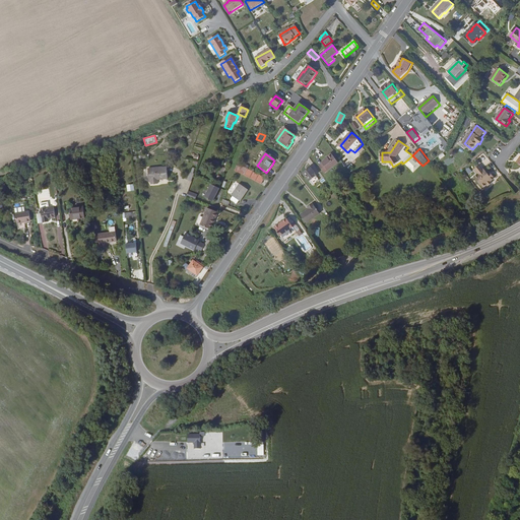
[(330,158),(328,159),(324,163),(324,164),(321,167),(326,174),(340,164),(333,153),(329,157),(330,158)]
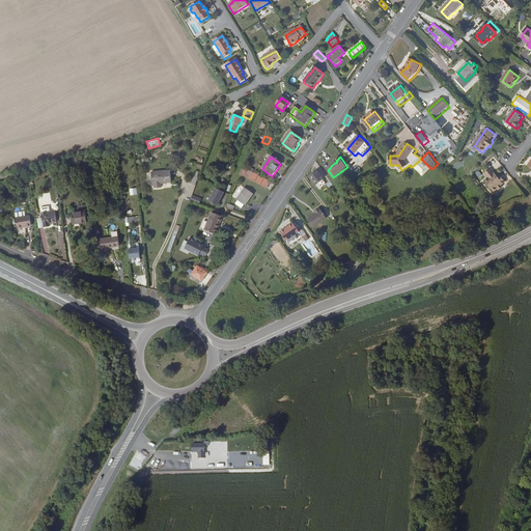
[(424,177),(431,169),(421,159),(413,166),(424,177)]
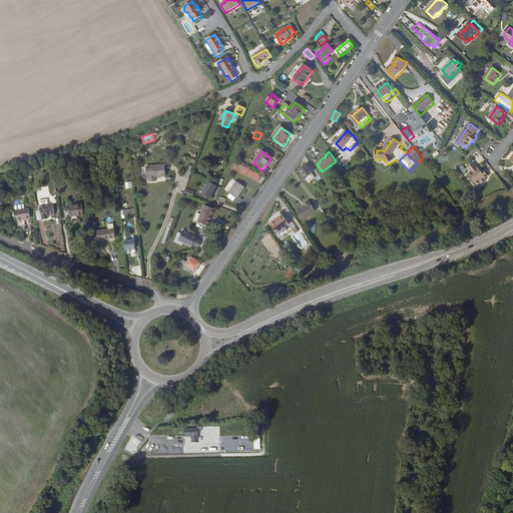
[(259,183),(262,176),(239,164),(234,162),(231,169),(259,183)]
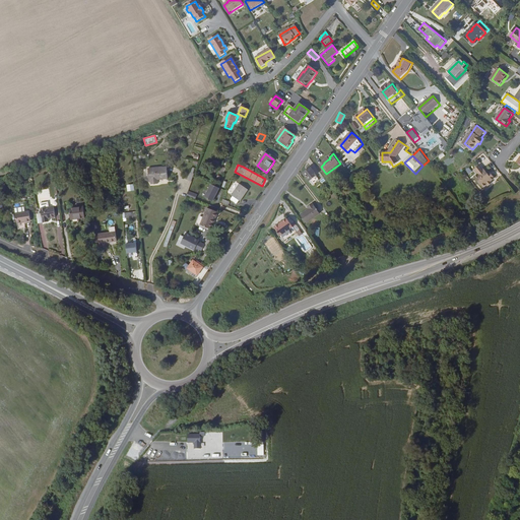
[(491,176),(490,174),(485,169),(485,170),(481,166),(475,170),(479,175),(475,177),(484,188),(489,185),(490,187),(494,183),(493,182),(496,179),(493,175),(491,176)]
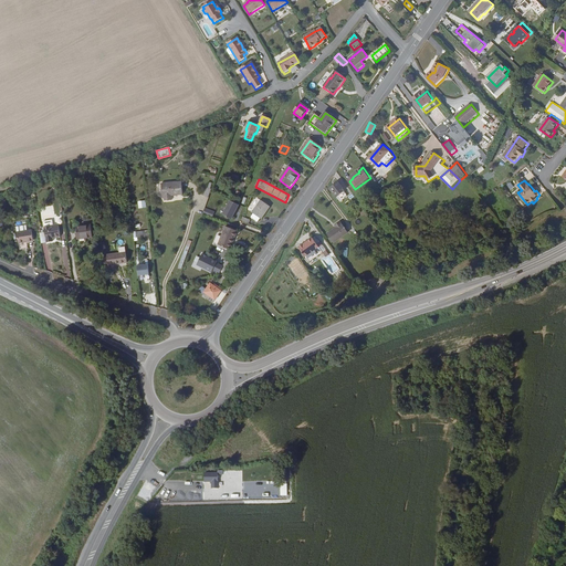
[(339,198),(346,192),(347,191),(339,182),(332,189),(339,198)]
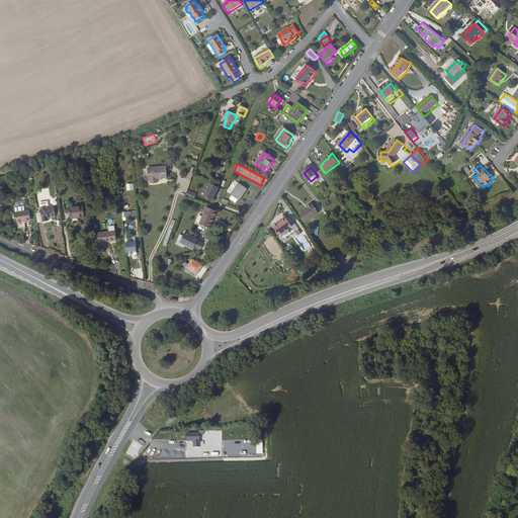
[(147,169),(148,174),(150,174),(150,181),(151,185),(157,184),(157,180),(167,179),(166,168),(147,169)]
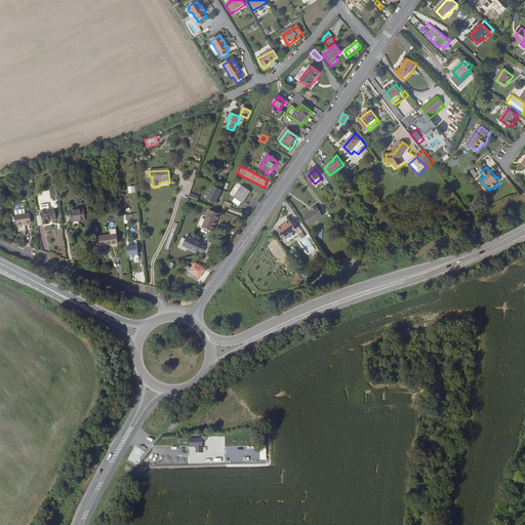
[(324,183),(321,178),(315,184),(318,188),(324,183)]
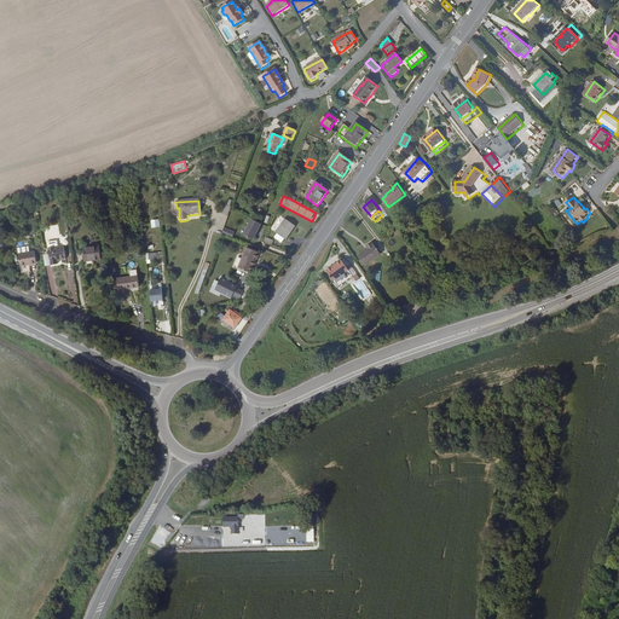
[(242,233),(253,239),(261,224),(250,218),(242,233)]
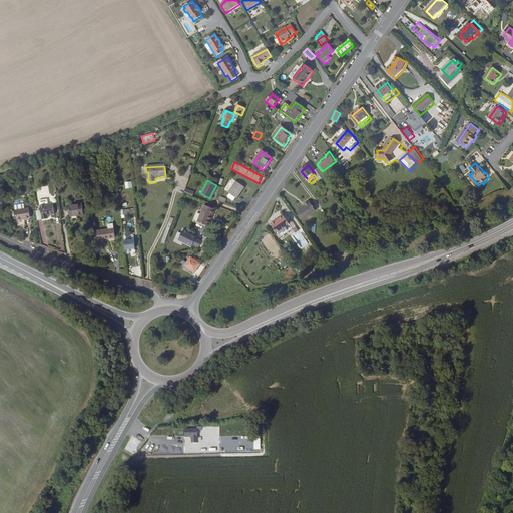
[(229,194),(235,199),(236,200),(244,188),(236,182),(228,193),(229,194)]
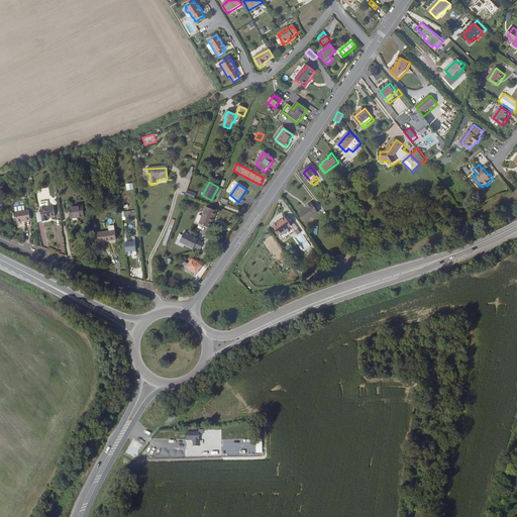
[(58,205),(57,198),(46,199),(47,207),(39,208),(41,222),(47,222),(46,218),(55,217),(53,206),(58,205)]
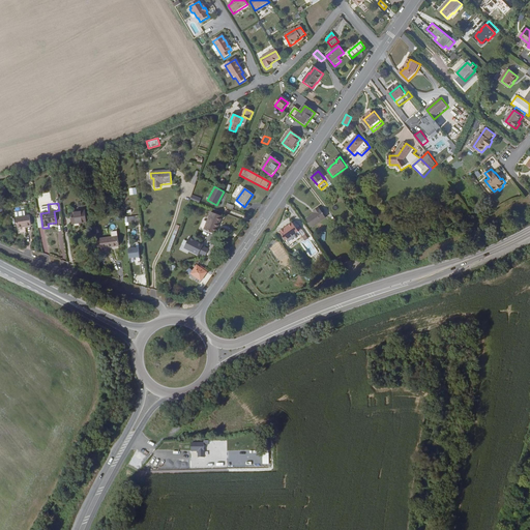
[(328,218),(321,208),(316,211),(317,213),(308,219),(315,229),(328,218)]
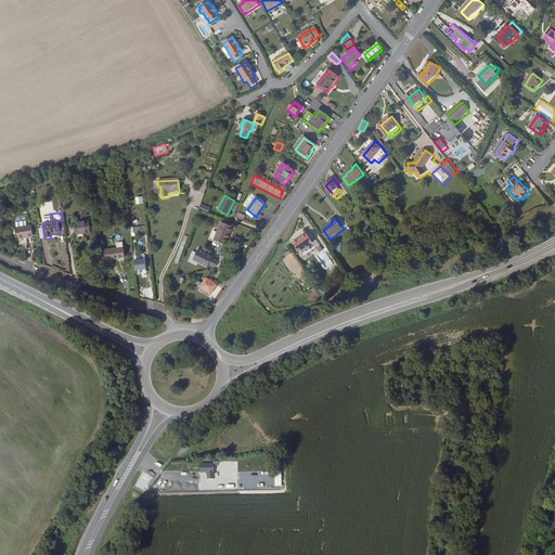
[(90,233),(89,222),(73,224),(75,235),(90,233)]
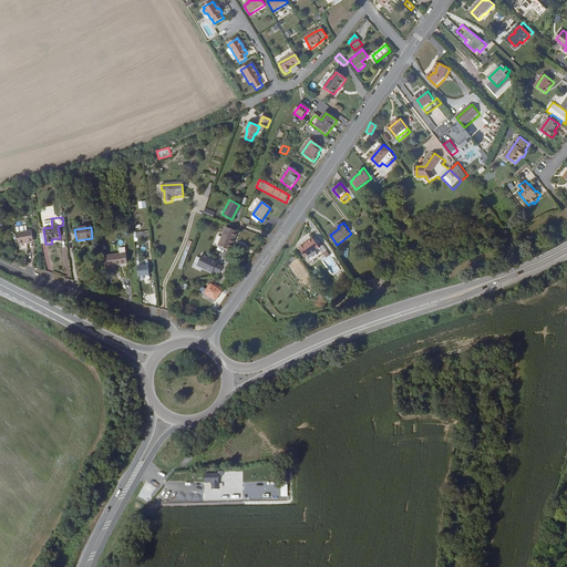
[(226,228),(223,238),(218,247),(230,251),(229,254),(233,254),(240,234),(226,228)]
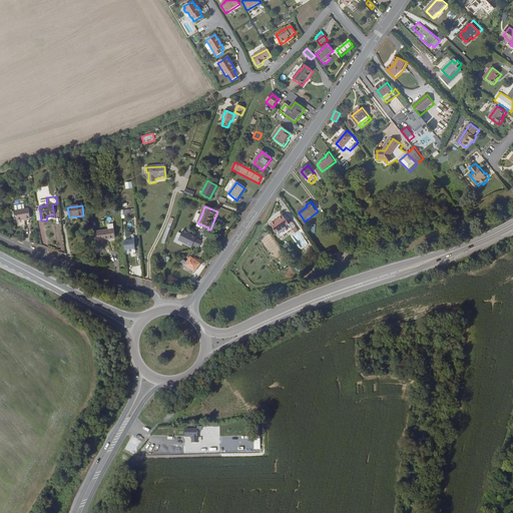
[(28,209),(24,210),(15,211),(14,211),(16,221),(25,219),(30,218),(28,209)]
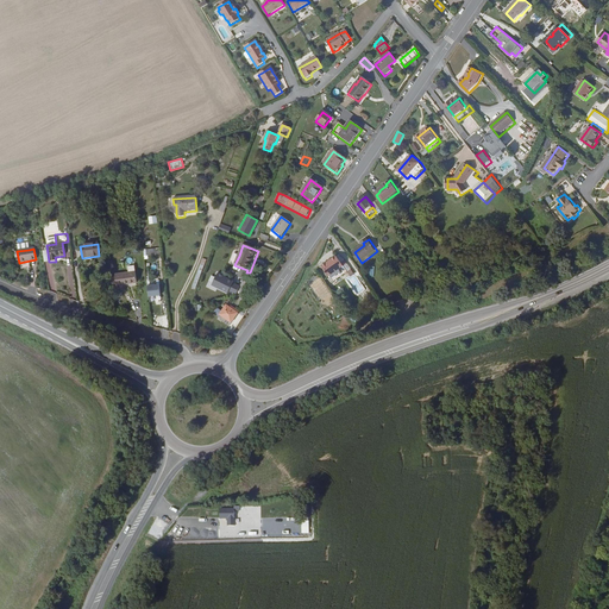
[(234,265),(239,256),(234,253),(231,265),(246,272),(248,270),(234,265)]
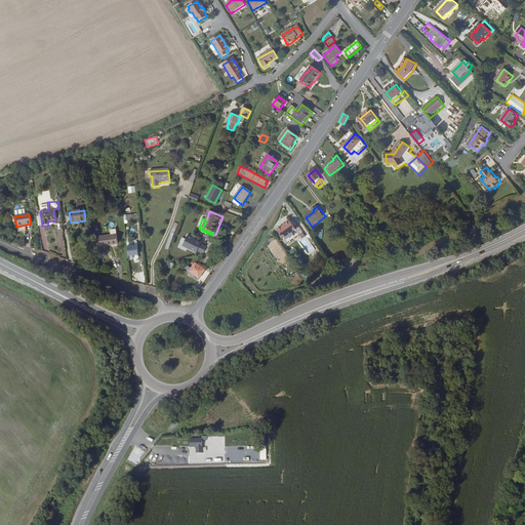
[(298,230),(294,225),(292,220),(287,225),(284,228),(284,227),(279,230),(285,239),(298,230)]
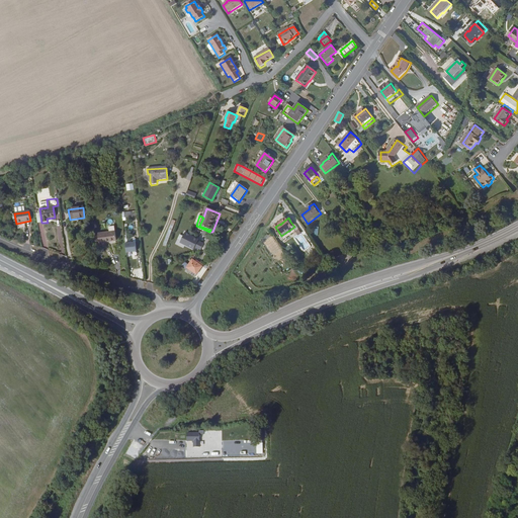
[(297,232),(294,227),(281,236),(285,241),(297,232)]
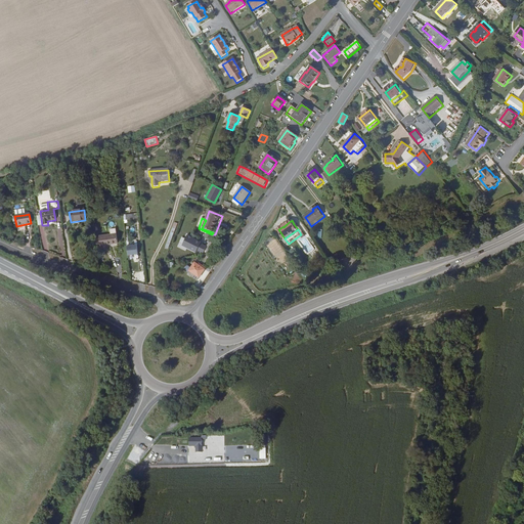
[(182,236),(177,247),(185,251),(186,248),(202,255),(207,244),(185,234),(184,237),(182,236)]
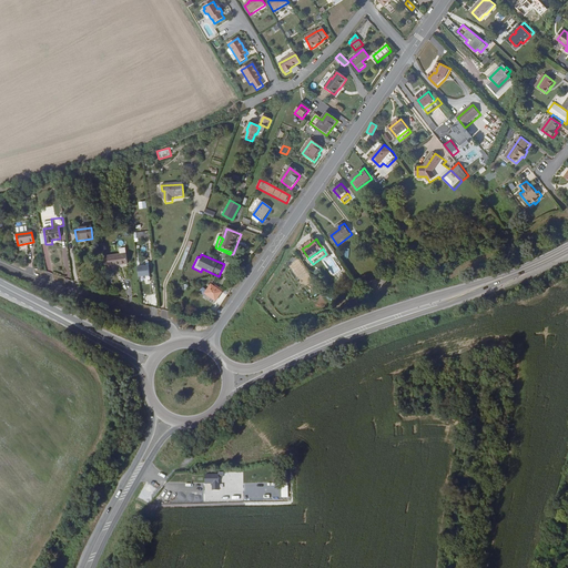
[(127,255),(120,256),(108,259),(109,269),(128,266),(127,255)]
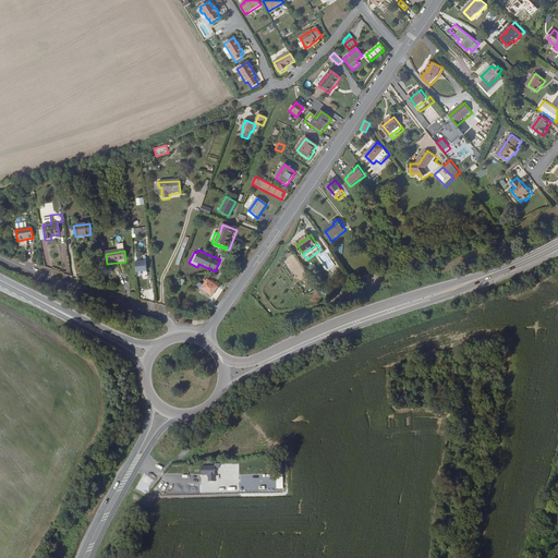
[(135,271),(146,270),(146,259),(134,261),(135,271)]
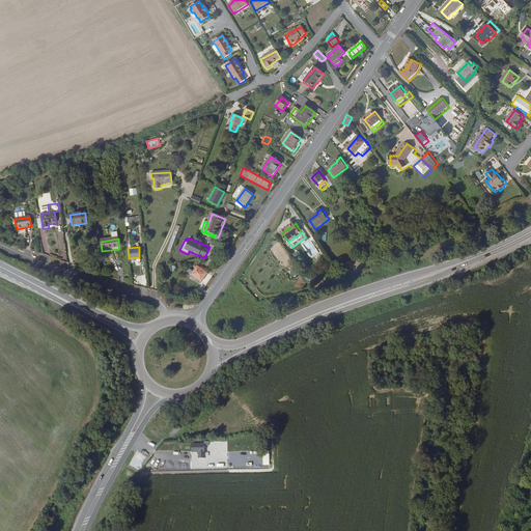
[(212,247),(206,257),(212,260),(217,250),(212,247)]
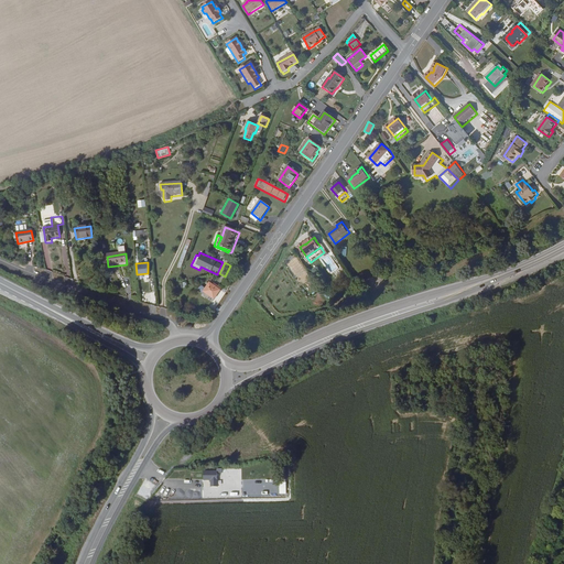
[(215,290),(212,288),(208,285),(204,292),(201,294),(202,295),(212,303),(219,293),(215,290)]
